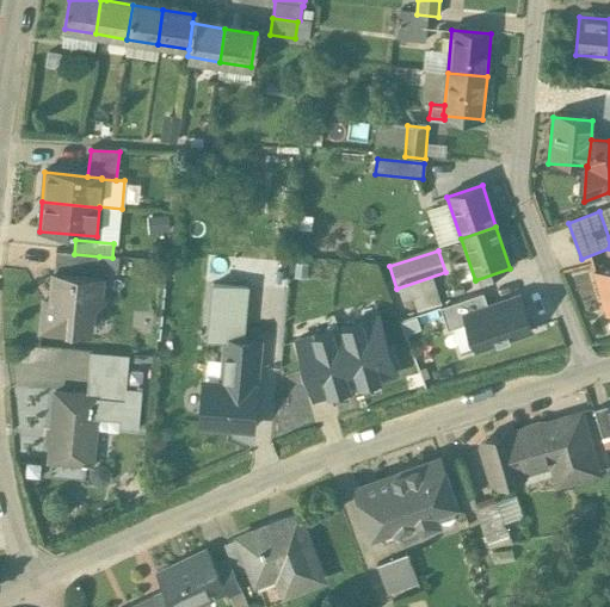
[(74,254),(55,252),(53,274),(97,279),(99,256),(74,254)]
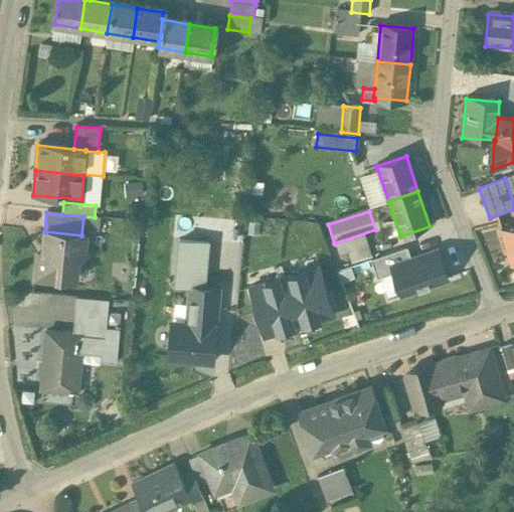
[(513,227),(502,232),(513,267),(513,227)]
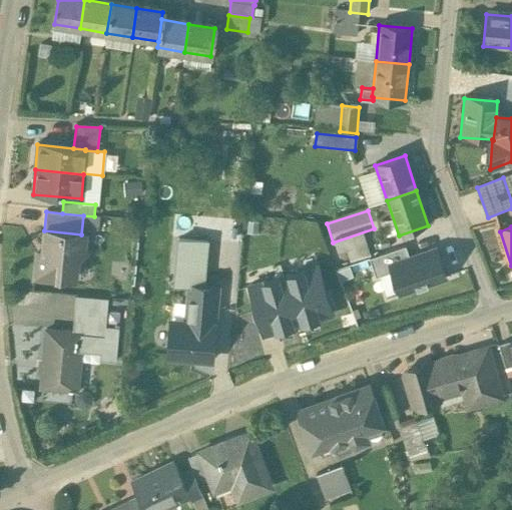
[(44,230),(41,257),(35,256),(33,280),(58,283),(58,278),(75,280),(77,261),(87,252),(84,248),(85,234),(81,234),(44,230)]
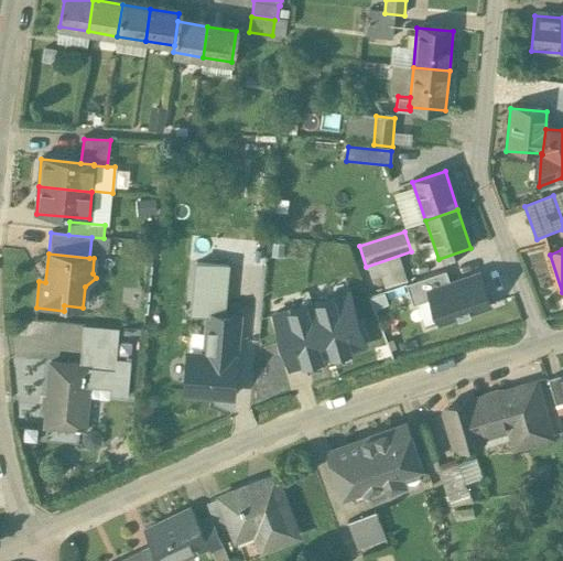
[(370,280),(380,277),(385,289),(408,282),(400,255),(366,266),(370,280)]
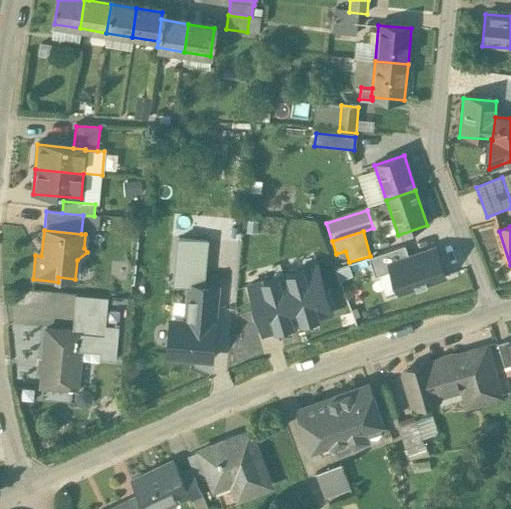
[(179,286),(201,288),(206,244),(178,241),(173,286),(179,286)]
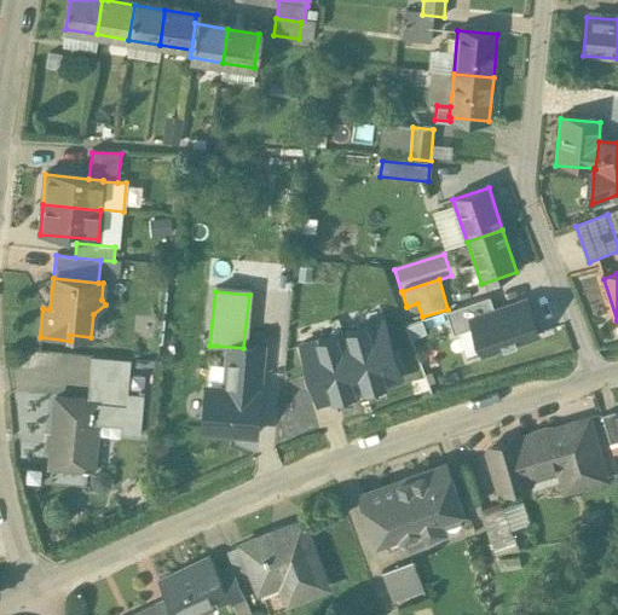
[(472,321),(484,355),(536,337),(525,303),(472,321)]
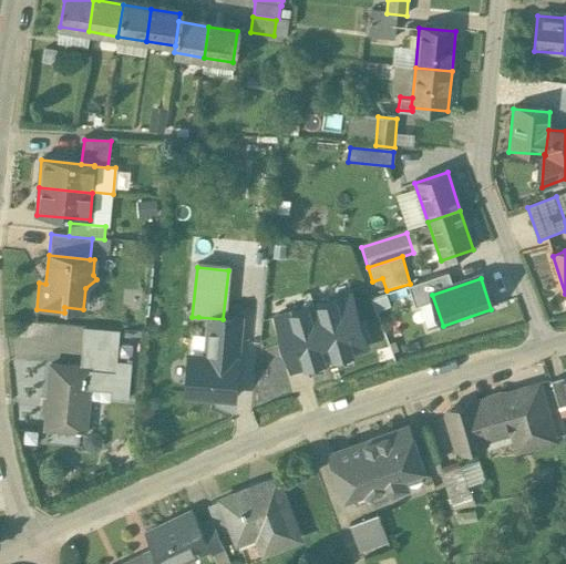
[(367,348),(351,295),(311,307),(328,360),(367,348)]
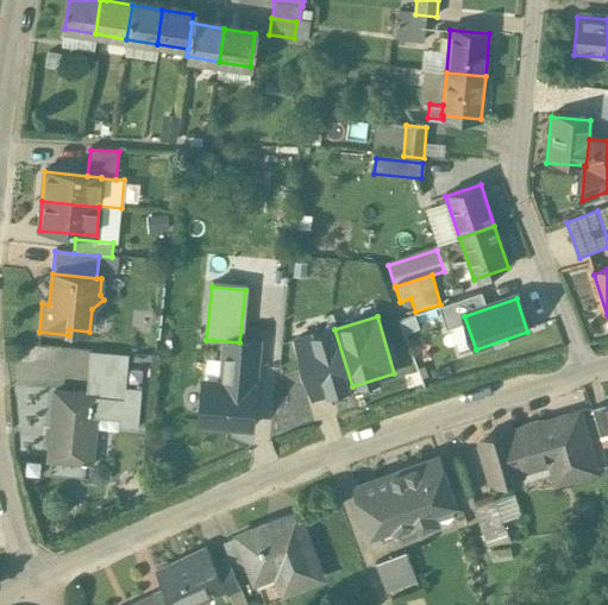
[(352,386),(334,329),(293,341),(311,398),(352,386)]
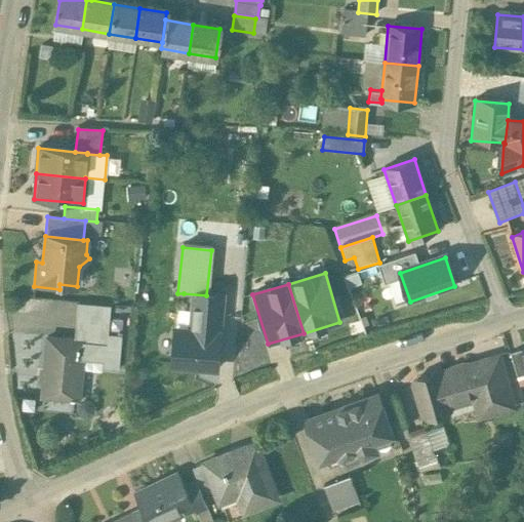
[(206,295),(184,293),(180,323),(178,323),(177,330),(174,330),(171,366),(191,368),(190,373),(196,374),(197,368),(216,370),(219,334),(223,297),(206,295)]
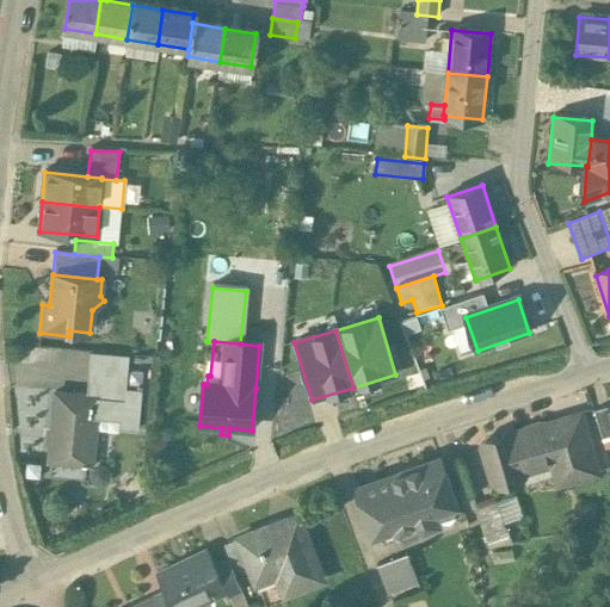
[(127,378),(88,375),(86,397),(97,398),(97,400),(124,402),(127,378)]
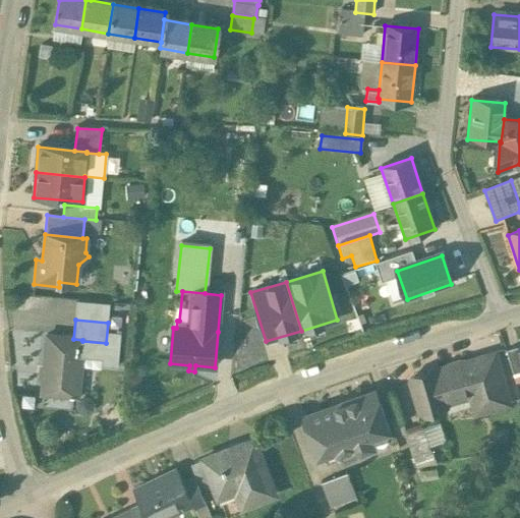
[(73,339),(47,337),(41,396),(77,399),(82,341),(82,340),(73,339)]
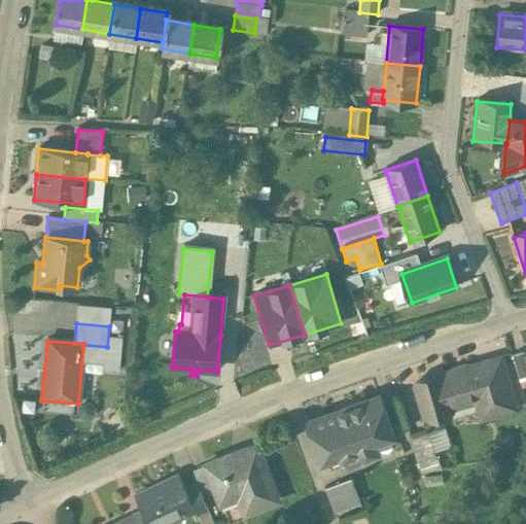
[(525,361),(523,352),(512,356),(519,380),(525,377),(525,361)]
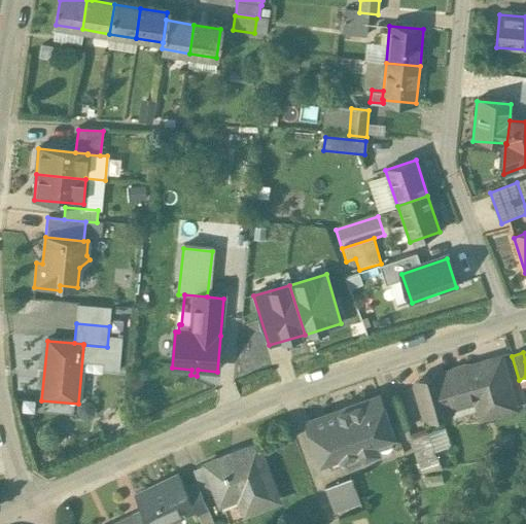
[(499,359),(437,377),(447,410),(449,410),(486,398),(491,416),(514,410),(499,359)]
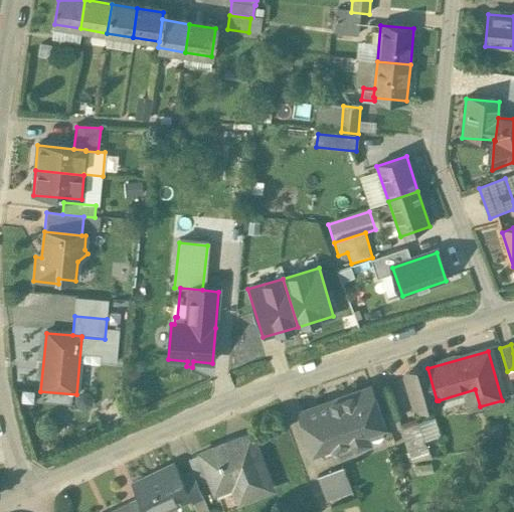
[(427,368),(416,372),(415,371),(408,373),(405,379),(407,387),(408,388),(413,404),(420,408),(440,402),(439,400),(437,400),(427,368)]
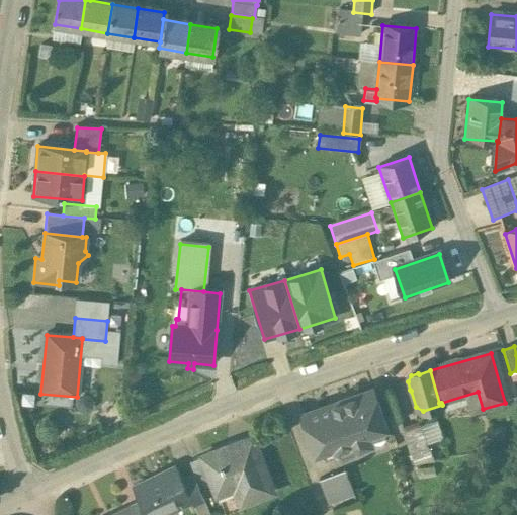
[(348,400),(364,446),(370,444),(366,433),(384,427),(383,424),(388,423),(382,408),(378,410),(372,394),(360,398),(359,396),(348,400)]
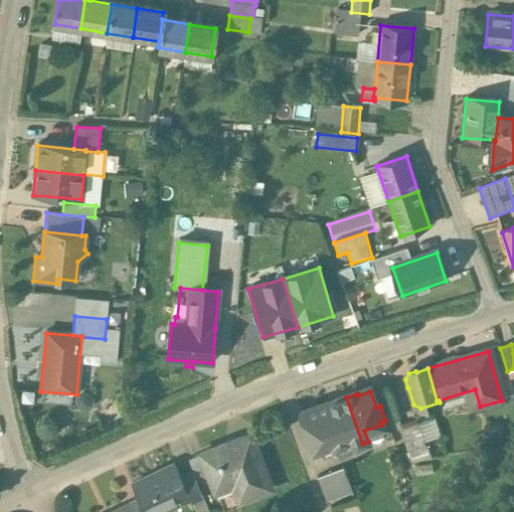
[(362,444),(346,397),(336,400),(337,403),(319,410),(318,407),(300,413),(314,451),(345,439),(348,449),(362,444)]
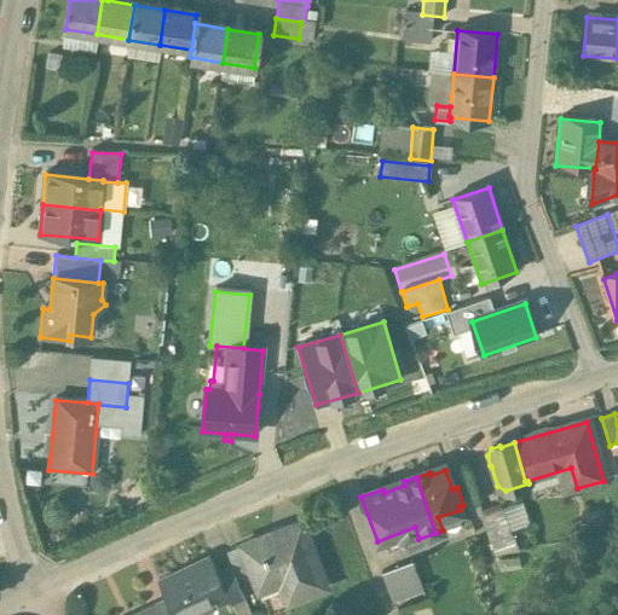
[(520,503),(501,509),(513,546),(532,540),(520,503)]
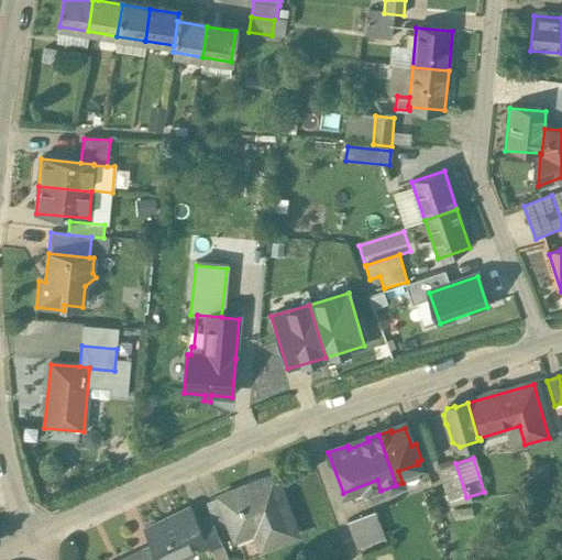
[(455,463),(438,469),(449,503),(466,497),(455,463)]
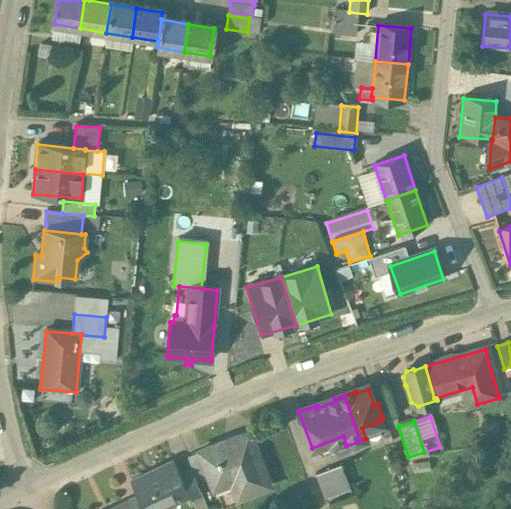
[(252,439),(228,448),(225,441),(200,450),(201,451),(210,476),(214,488),(232,481),(238,498),(269,486),(252,439)]
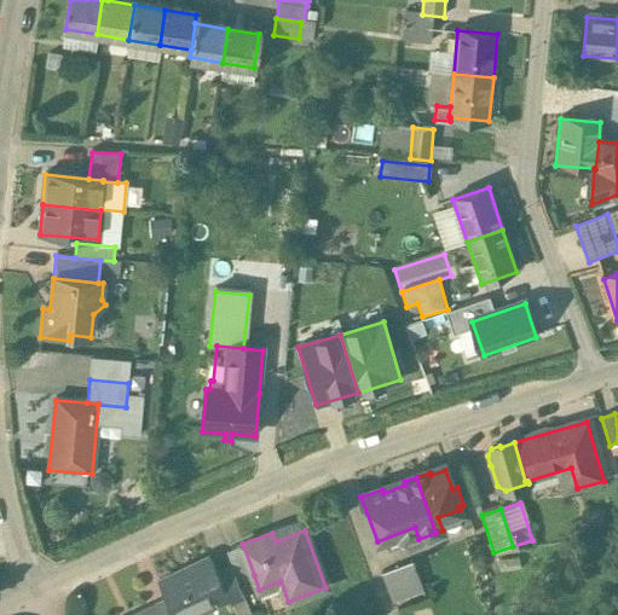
[(254,575),(243,545),(227,551),(234,567),(240,581),(254,575)]
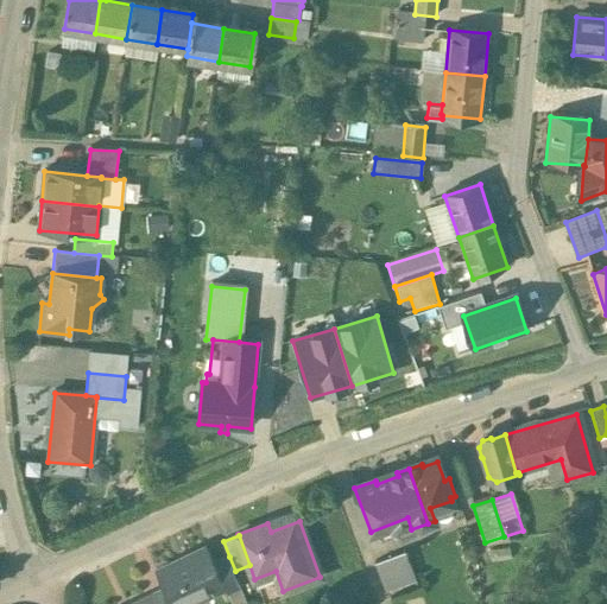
[(208,546),(155,571),(163,590),(169,603),(171,603),(203,589),(207,595),(227,585),(216,563),(208,546)]
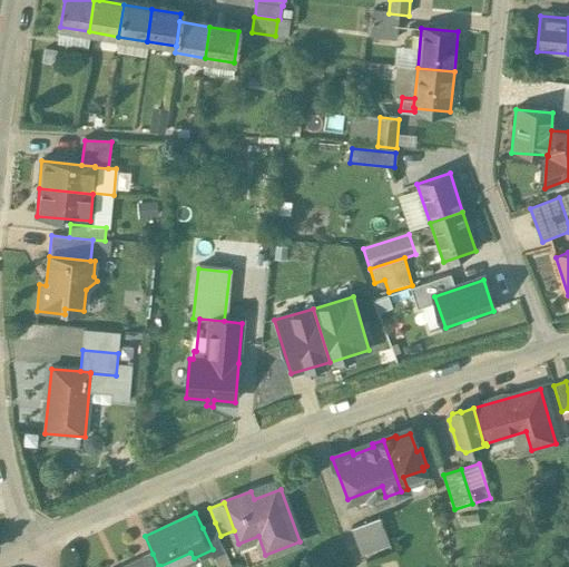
[(379,519),(351,529),(361,556),(389,546),(379,519)]
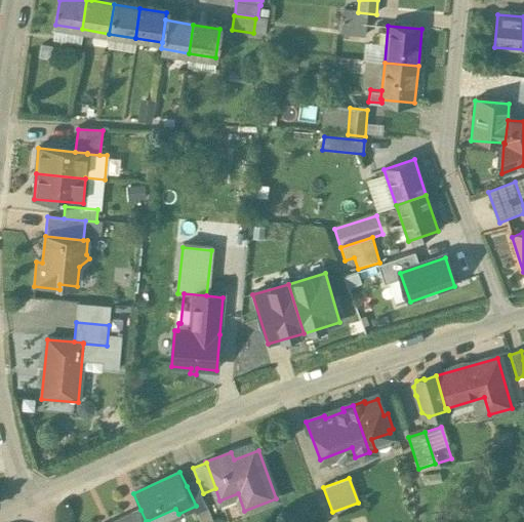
[(198,481),(187,486),(196,506),(198,512),(207,507),(203,493),(198,481)]
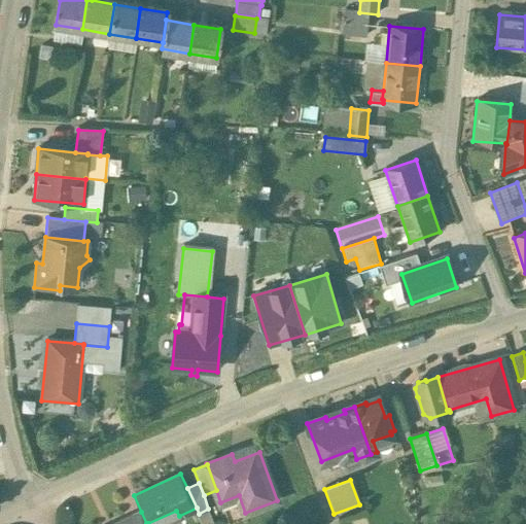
[(146,523),(141,512),(131,517),(134,523),(146,523)]
